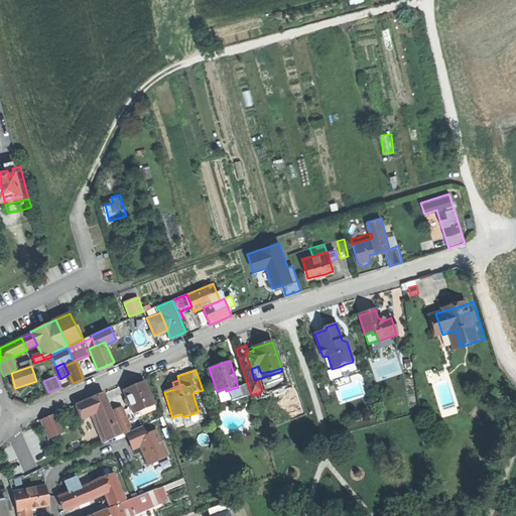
[(134,386),(124,390),(134,413),(145,409),(153,405),(154,405),(144,382),(134,386)]
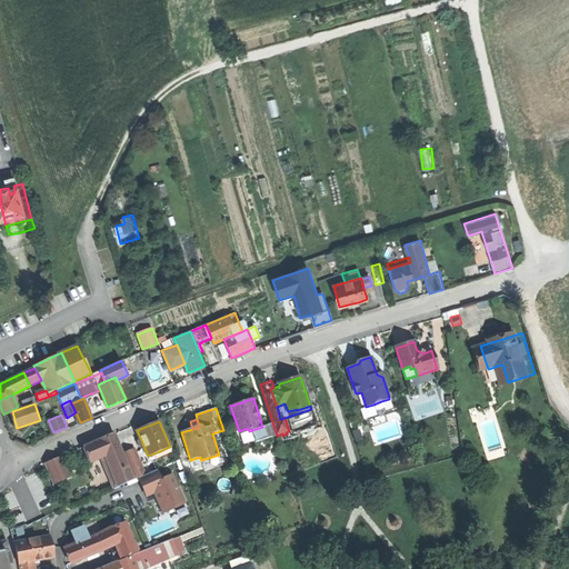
[(268,426),(262,427),(252,430),(256,441),(256,442),(277,436),(272,422),(267,425),(268,426)]
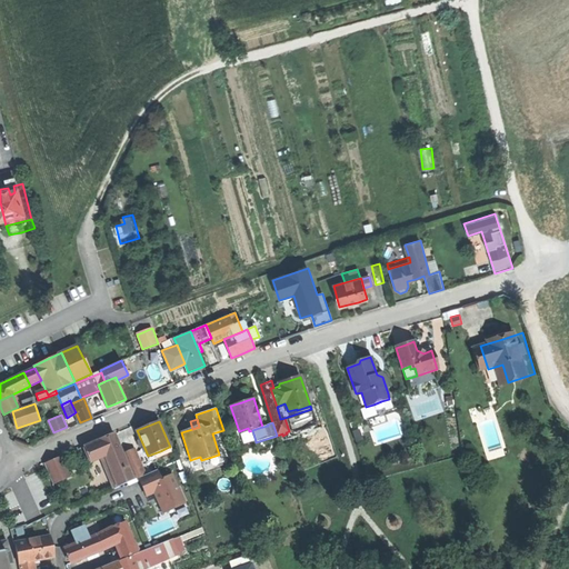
[(256,441),(252,430),(249,431),(240,435),(239,431),(235,432),(240,447),(256,441)]
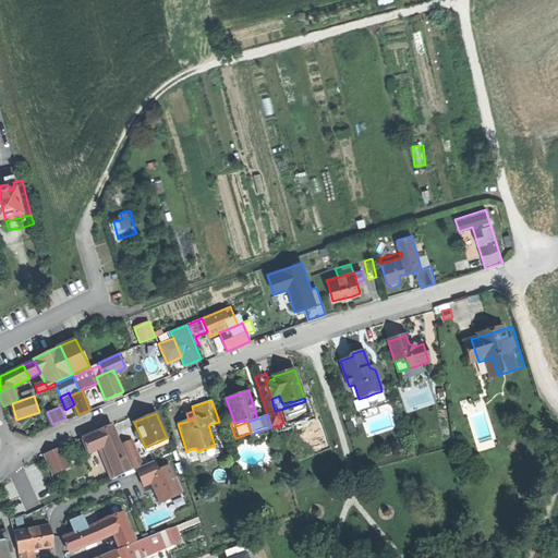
[(97,432),(82,438),(88,453),(98,449),(111,478),(131,470),(121,446),(112,425),(97,432)]
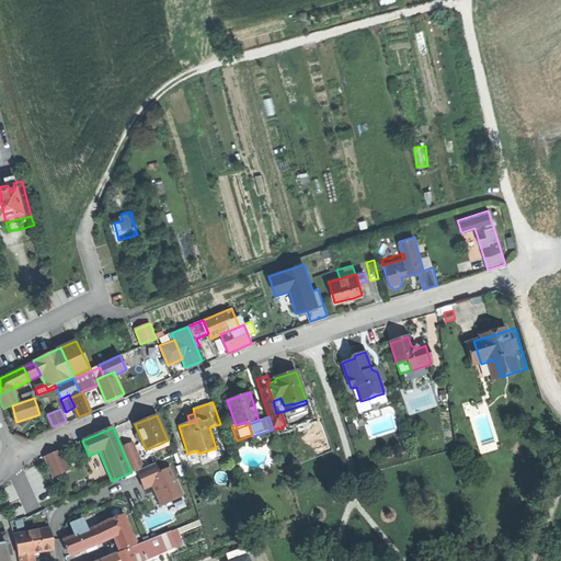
[(133,444),(122,448),(132,472),(142,468),(133,444)]
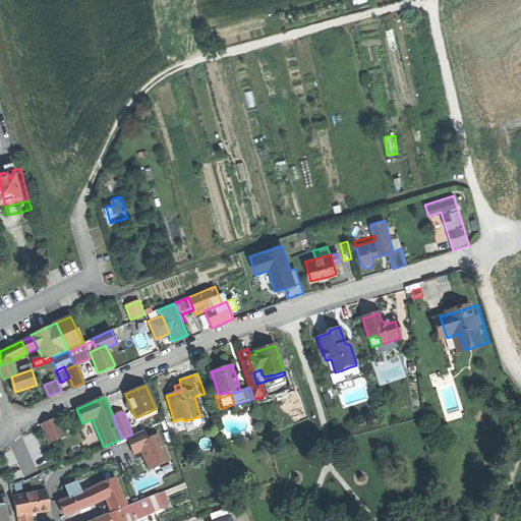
[(66,437),(58,416),(43,423),(51,443),(66,437)]
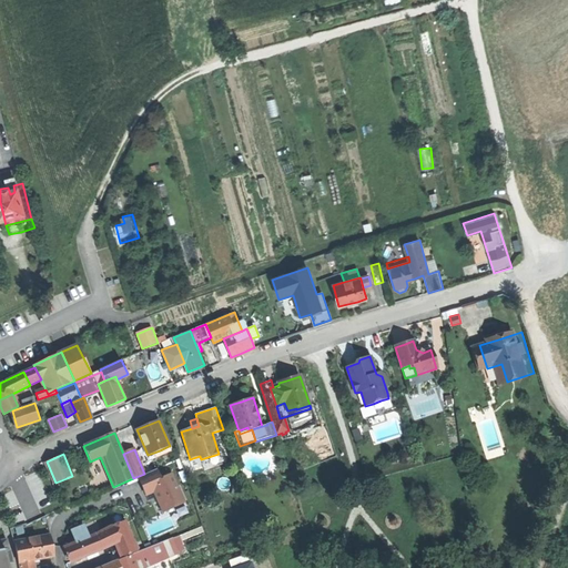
[(37,496),(54,489),(43,463),(33,468),(27,472),(37,496)]
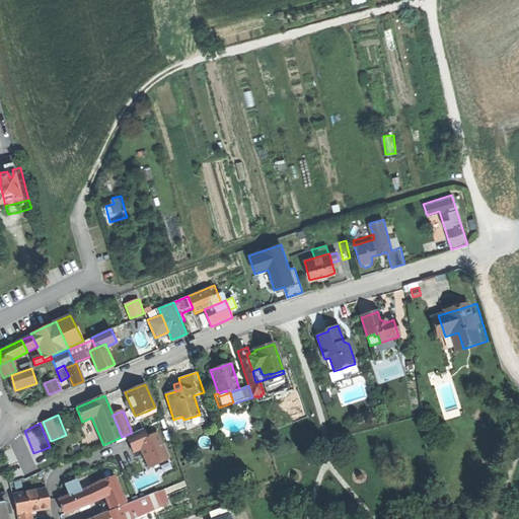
[(167,459),(155,433),(145,437),(142,430),(125,437),(132,452),(140,449),(148,467),(167,459)]
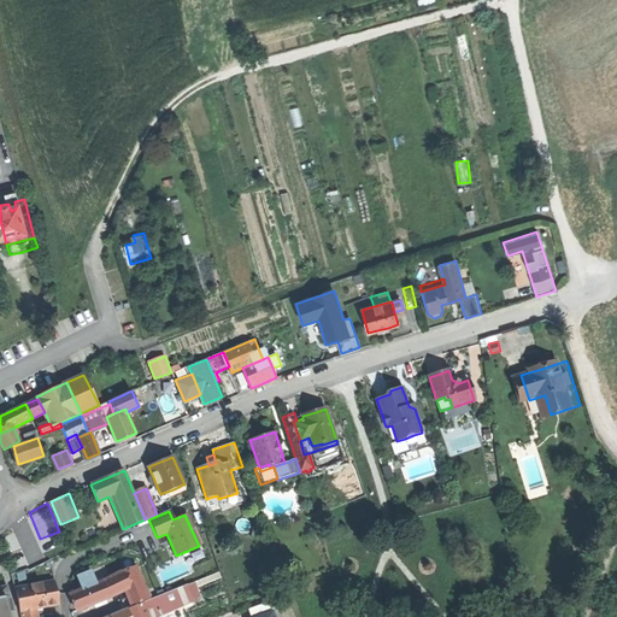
[(0,536),(0,546),(11,574),(29,569),(11,527),(0,536)]
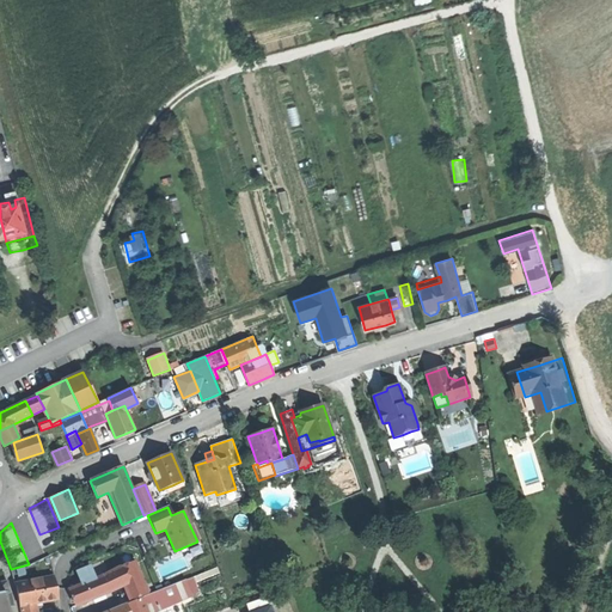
[(60,527),(61,531),(69,546),(69,548),(79,544),(69,524),(60,527)]
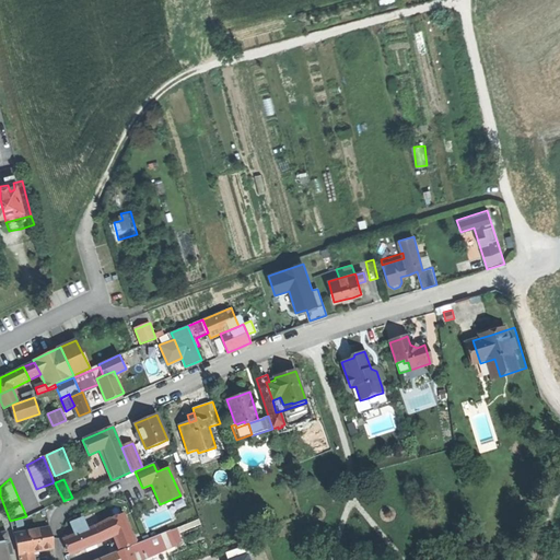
[(38,493),(46,509),(55,504),(63,500),(56,486),(38,493)]
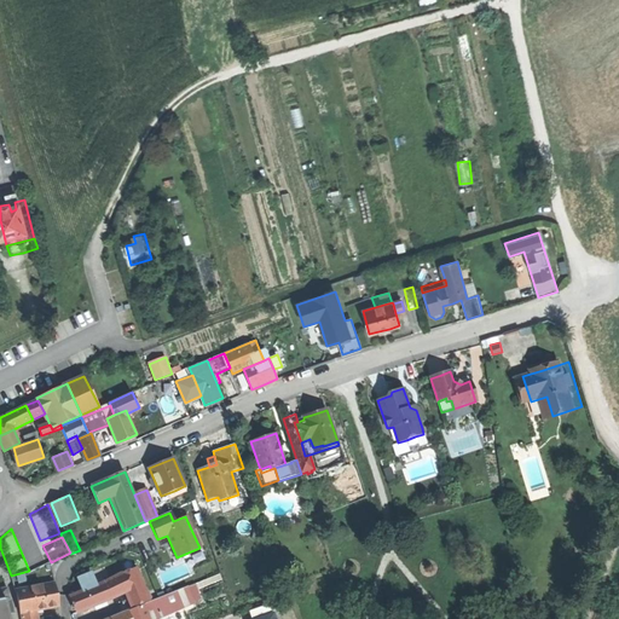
[(137,568),(105,582),(113,599),(125,589),(131,603),(128,605),(129,609),(150,601),(146,593),(137,568)]
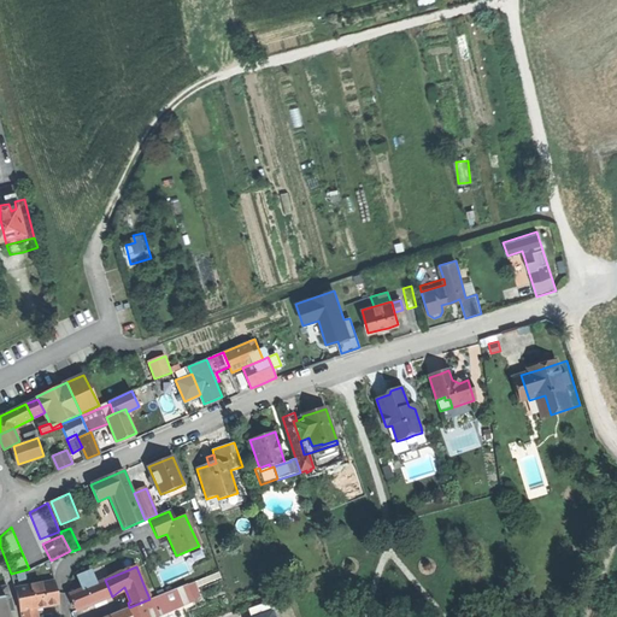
[(78,576),(84,588),(97,583),(92,570),(78,576)]
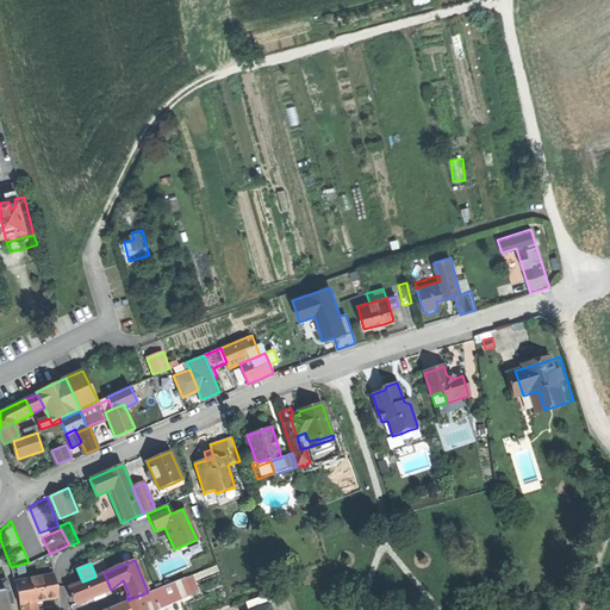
[(83,582),(70,586),(74,596),(78,603),(111,590),(104,573),(95,577),(83,582)]
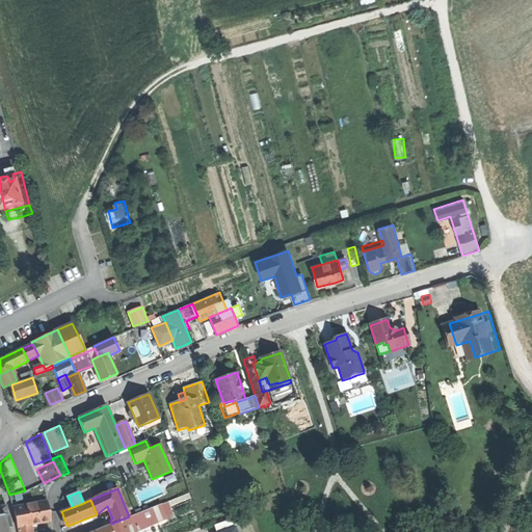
[(149,500),(126,509),(129,516),(151,507),(149,500)]
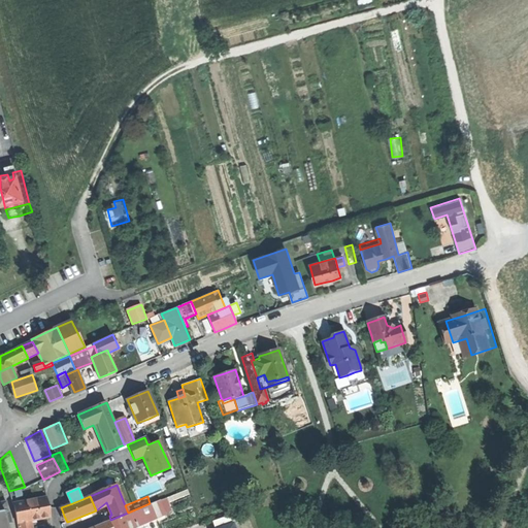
[(14,504),(18,522),(31,519),(39,518),(39,519),(44,518),(52,516),(50,510),(47,497),(14,504)]
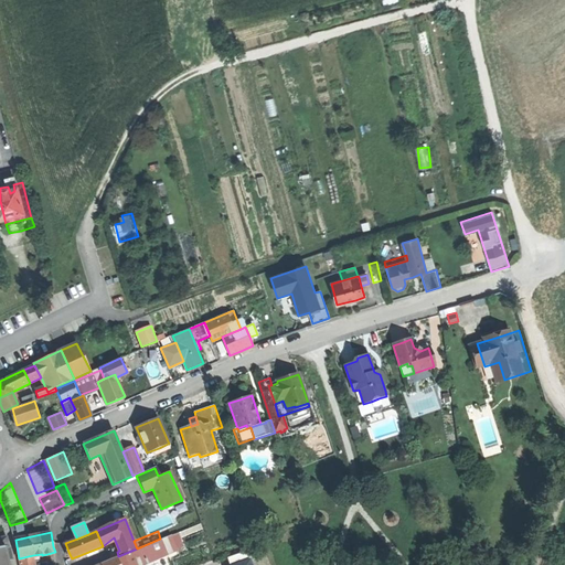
[(148,545),(155,560),(177,550),(171,535),(148,545)]
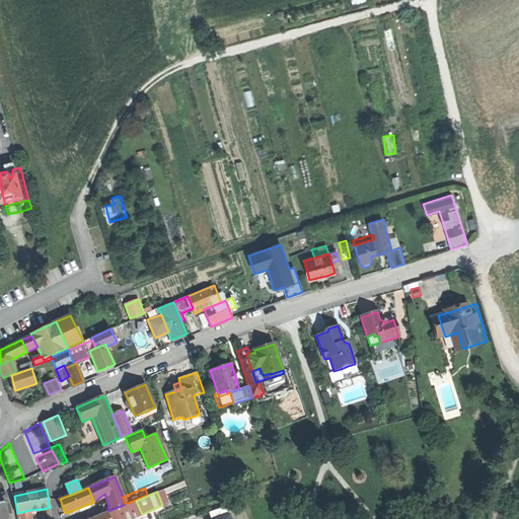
[(0,518),(8,518),(8,514),(11,514),(8,503),(6,493),(0,494),(0,518)]
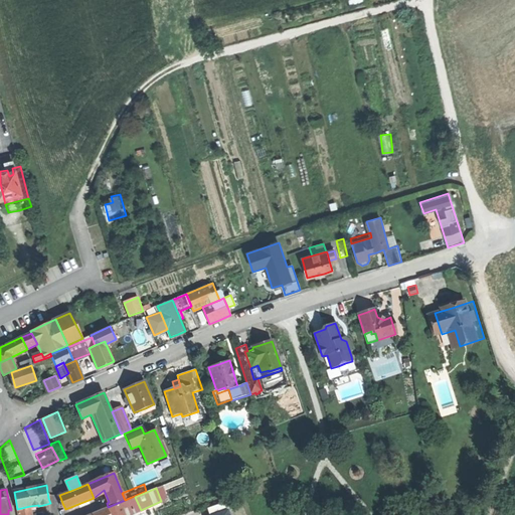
[(131,514),(141,510),(135,497),(126,501),(131,514)]
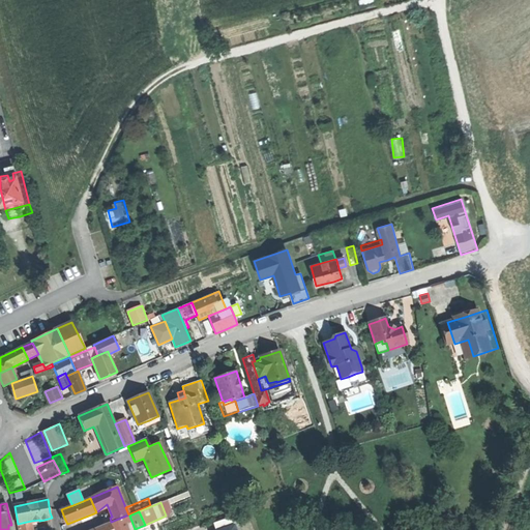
[(127,529),(133,529),(135,529),(129,516),(124,518),(127,529)]
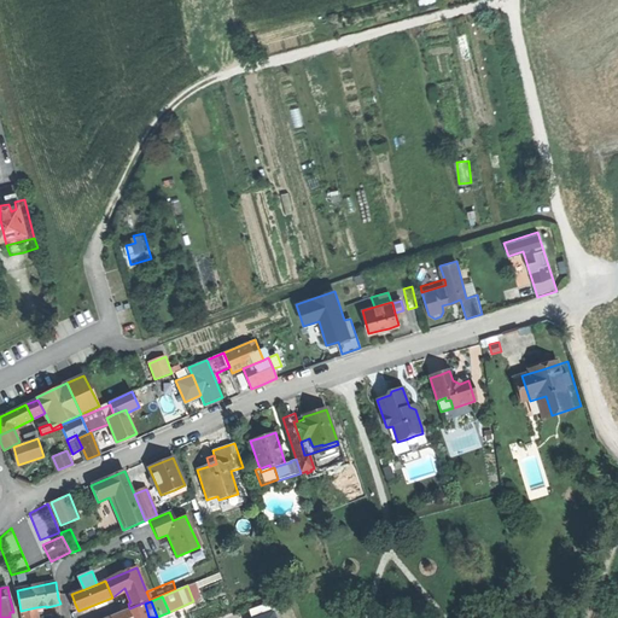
[(130,617),(149,617),(145,604),(128,611),(130,617)]
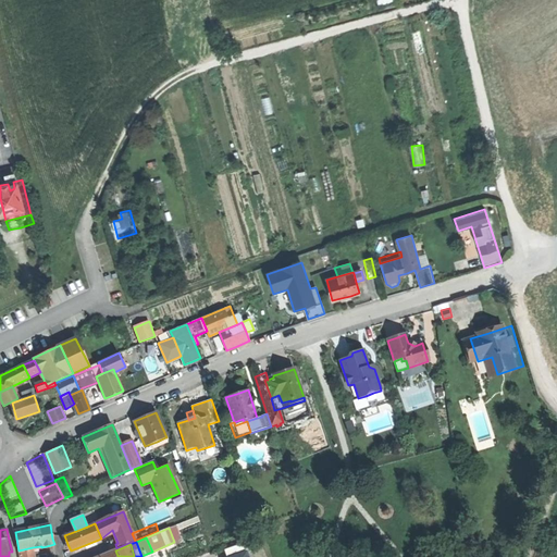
[(247,556),(244,544),(225,551),(226,556),(247,556)]
